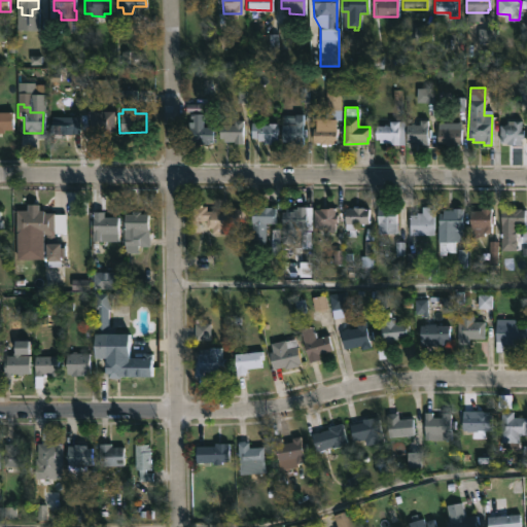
[(113,110),(113,133),(106,133),(106,135),(103,135),(103,146),(90,145),(89,119),(86,119),(86,110),(113,110)]
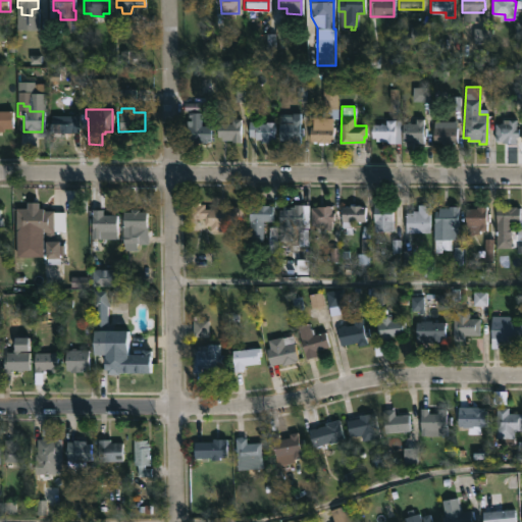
[(0,110),(12,110),(12,121),(10,121),(10,127),(2,127),(2,133),(0,132),(0,110)]
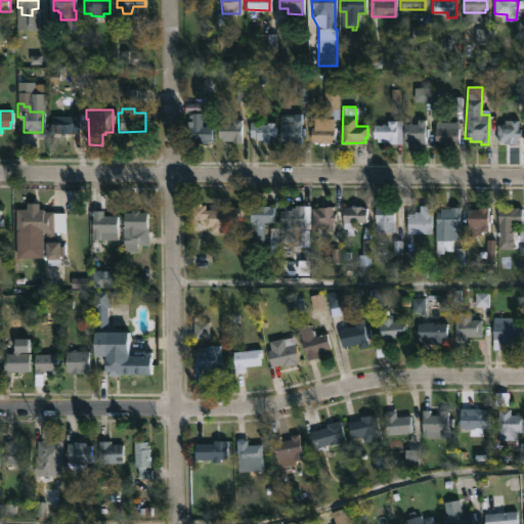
[(201,114),(201,126),(211,126),(211,141),(207,141),(207,142),(186,141),(187,127),(190,127),(190,118),(188,118),(188,113),(201,114)]
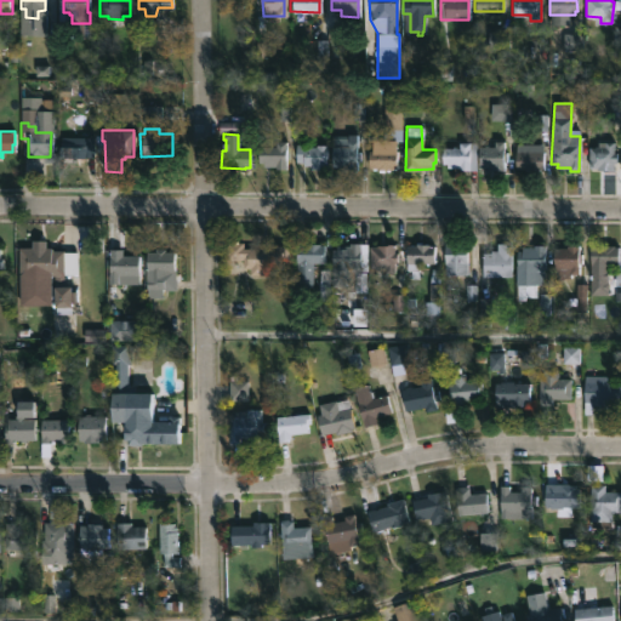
[(92,136),(92,158),(80,158),(80,148),(60,148),(60,136),(92,136)]
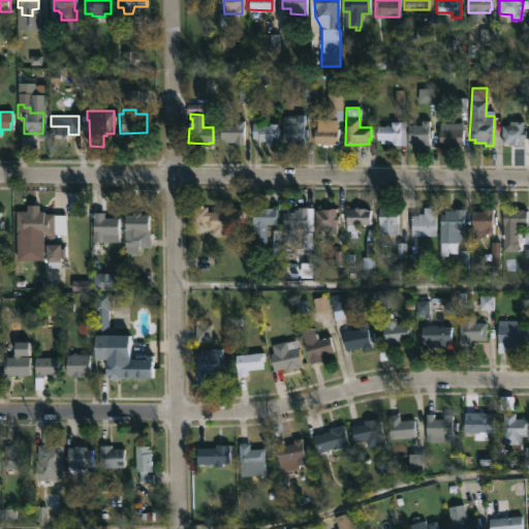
[(304,120),(303,128),(306,128),(305,137),(303,137),(303,145),(297,145),(297,142),(281,142),(282,123),(294,124),(294,119),(304,120)]
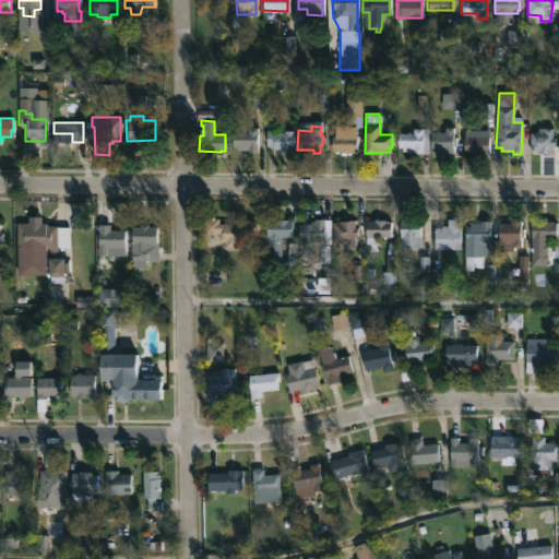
[(355,134),(356,151),(352,151),(352,152),(348,152),(348,153),(344,152),(344,154),(339,154),(339,151),(330,152),(331,134),(333,134),(334,126),(355,126),(355,134)]
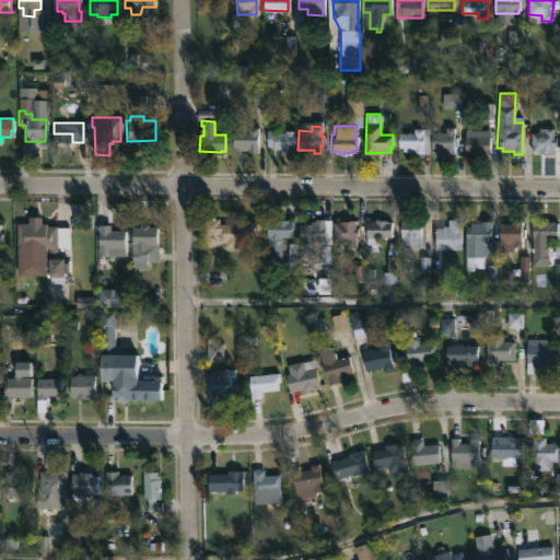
[(257,128),(257,152),(236,150),(236,146),(232,146),(232,131),(247,131),(247,127),(257,128)]
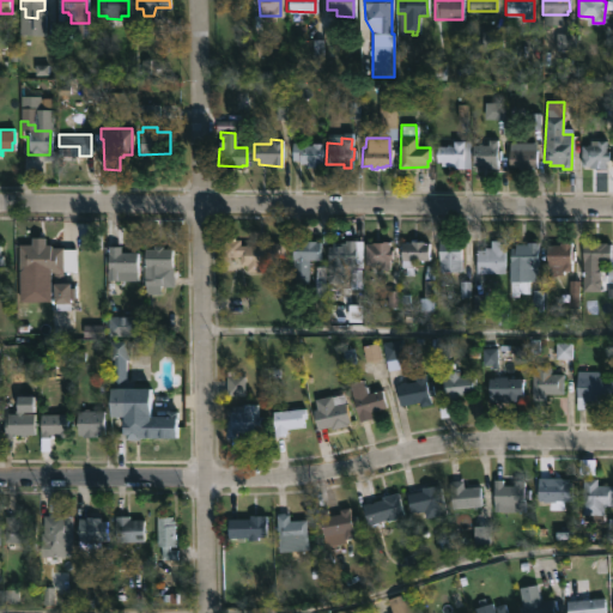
[(469,140),(469,168),(453,168),(453,165),(439,164),(439,161),(436,161),(436,145),(453,145),(453,139),(469,140)]
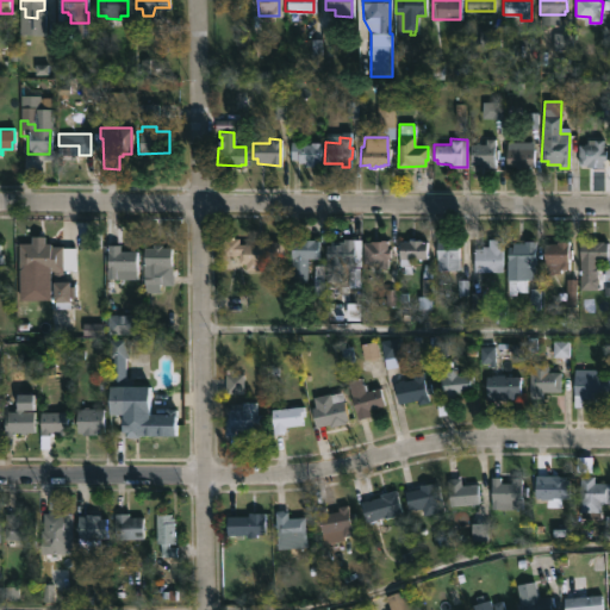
[(493,138),(493,149),(497,149),(497,159),(493,159),(493,167),(481,167),(481,163),(470,163),(470,143),(478,142),(478,143),(485,143),(485,138),(493,138)]
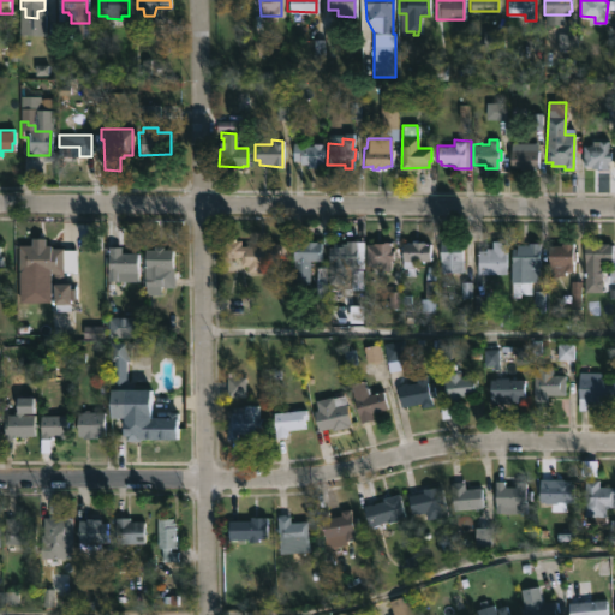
[(609,141),(609,150),(611,150),(611,161),(609,161),(608,171),(595,171),(596,167),(583,167),(583,145),(598,145),(598,141),(609,141)]
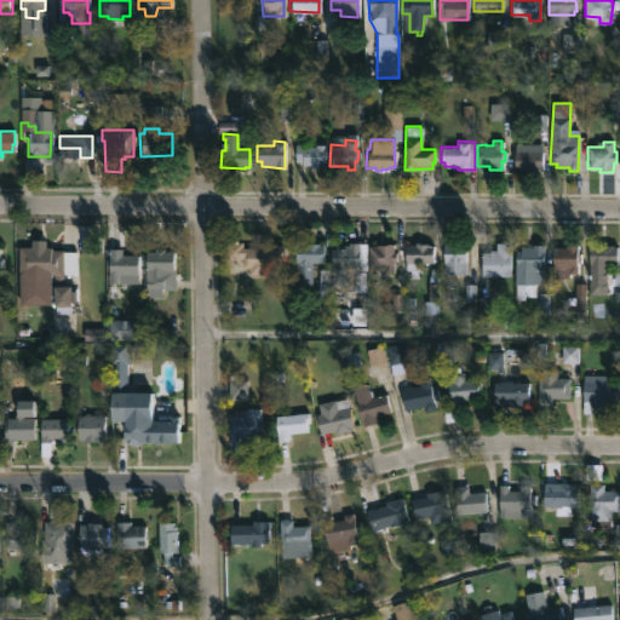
[(306,143),(310,144),(310,147),(315,147),(315,144),(325,144),(325,168),(309,168),(309,165),(303,165),(303,162),(294,161),(294,143),(306,143)]
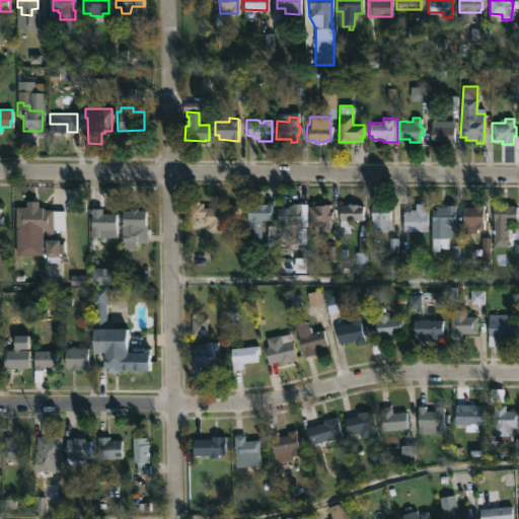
[(439,126),(454,126),(454,141),(450,141),(450,142),(430,141),(430,126),(439,126)]
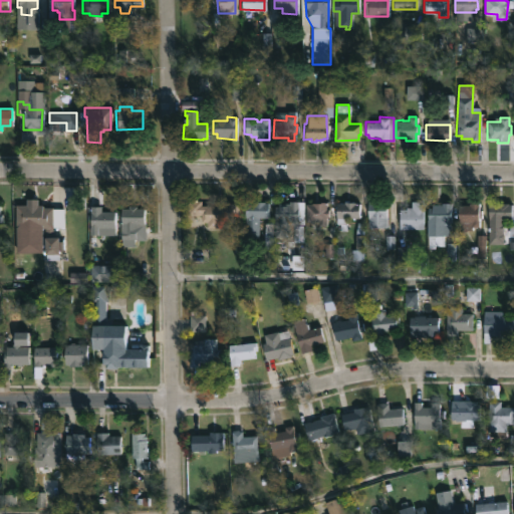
[(349,199),(349,202),(358,202),(359,217),(346,218),(346,230),(336,231),(335,203),(343,202),(343,200),(349,199)]
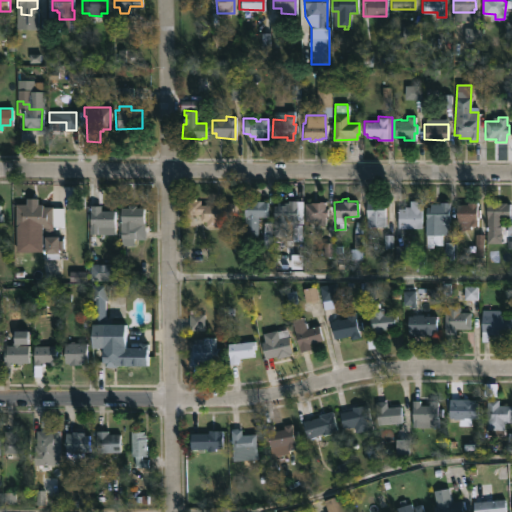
[(194,199),(200,199),(200,204),(211,204),(211,203),(226,204),(226,202),(236,202),(236,214),(231,214),(231,226),(206,226),(206,221),(199,221),(199,215),(185,214),(186,200),(194,199)]
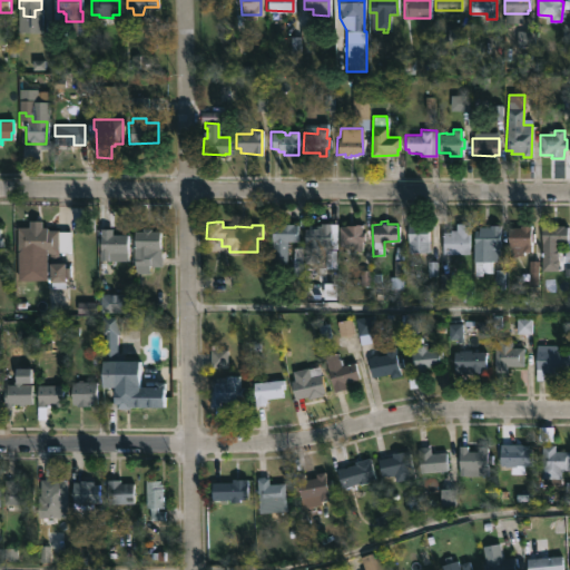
[(296,225),(296,241),(286,241),(285,269),(269,268),(271,224),(279,225),(279,222),(296,225)]
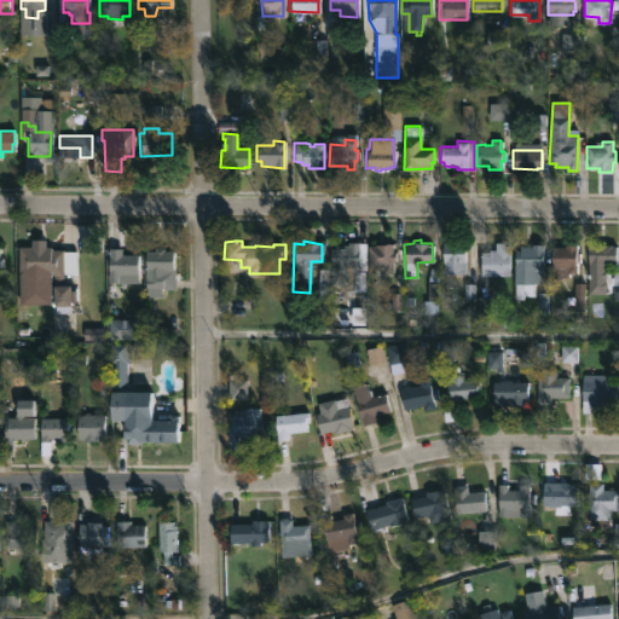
[(466,243),(464,273),(441,273),(443,242),(466,243)]
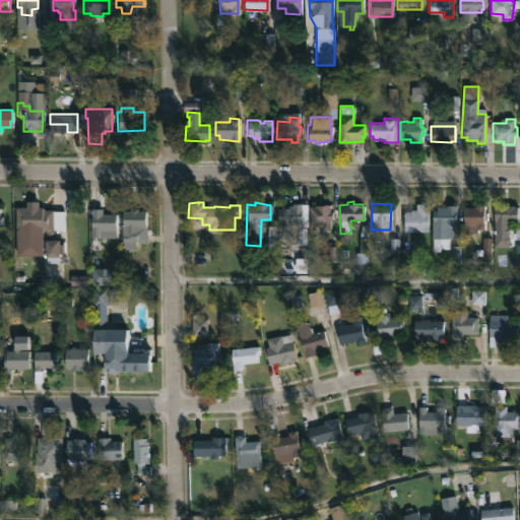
[(429,203),(427,232),(402,232),(403,211),(415,210),(415,203),(429,203)]
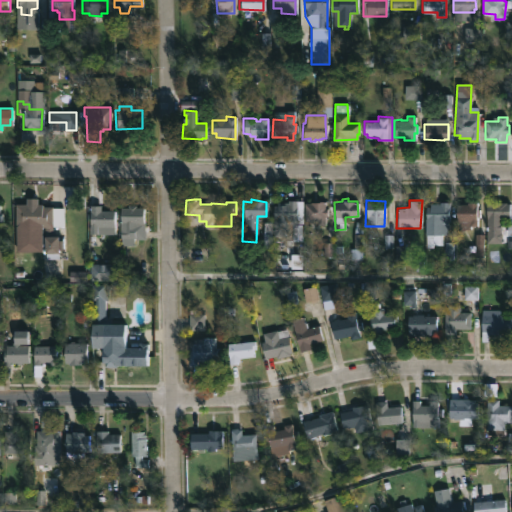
[(285,237),(273,237),(273,206),(277,206),(277,202),(302,201),(301,223),(289,222),(289,232),(285,232),(285,237)]
